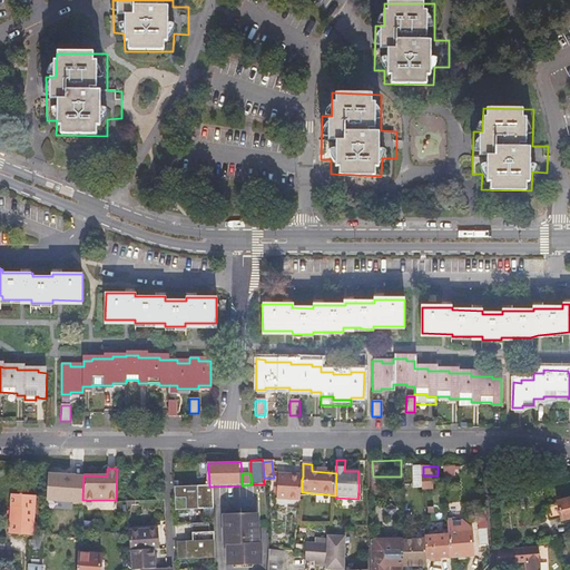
[(301,501),(302,492),(302,480),(303,477),(284,475),(284,481),(278,480),(278,482),(277,500),(301,501)]
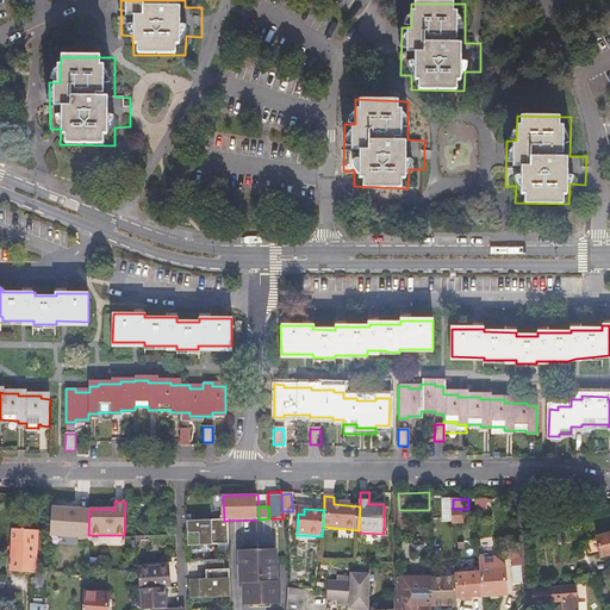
[(32,573),(36,531),(14,530),(12,568),(17,568),(17,573),(32,573)]
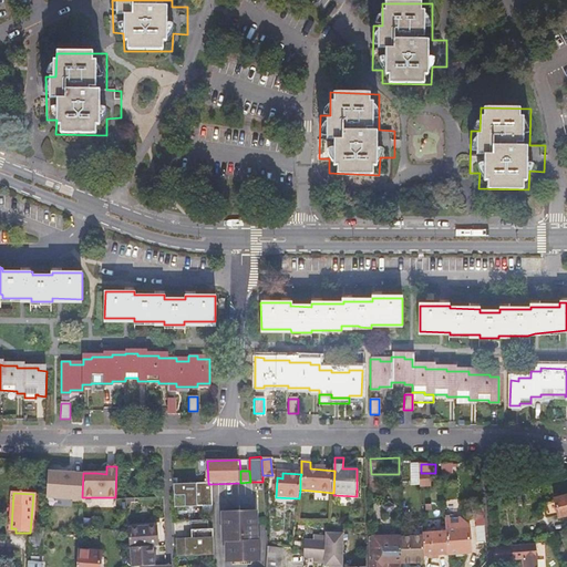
[(542,505),(545,519),(559,516),(560,518),(566,516),(566,496),(556,500),(557,502),(542,505)]
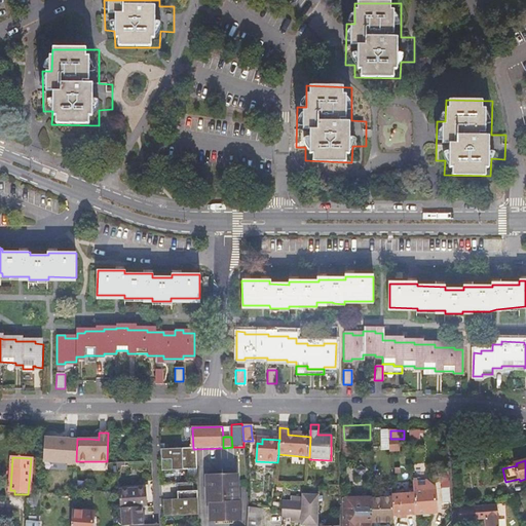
[(240,512),(240,503),(236,503),(236,491),(236,476),(208,477),(209,504),(211,504),(212,523),(237,523),(237,512),(240,512)]
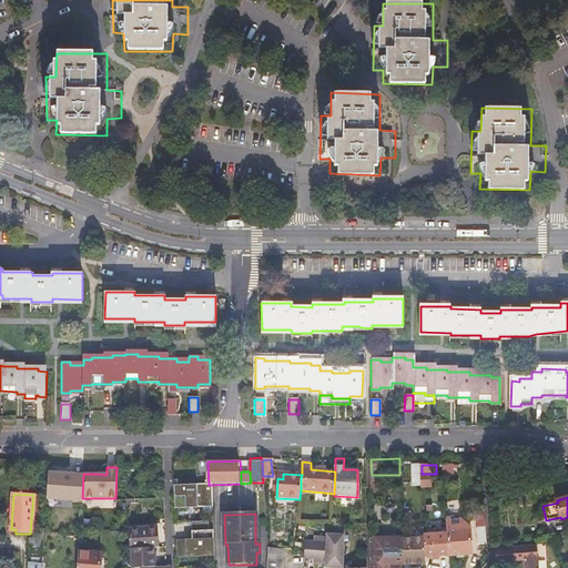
[(214,528),(192,528),(192,537),(178,537),(178,556),(215,555),(214,528)]
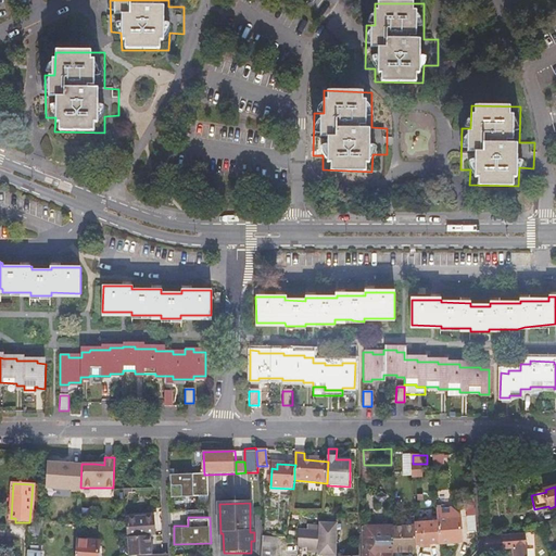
[(478,532),(477,517),(467,517),(468,533),(478,532)]
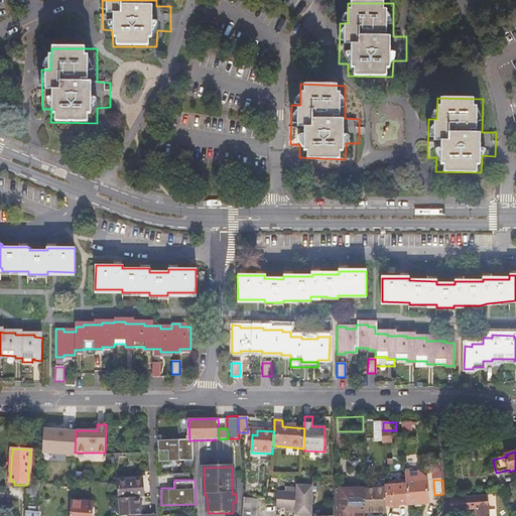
[(406,484),(407,504),(414,504),(421,503),(428,503),(426,481),(406,482),(406,484)]
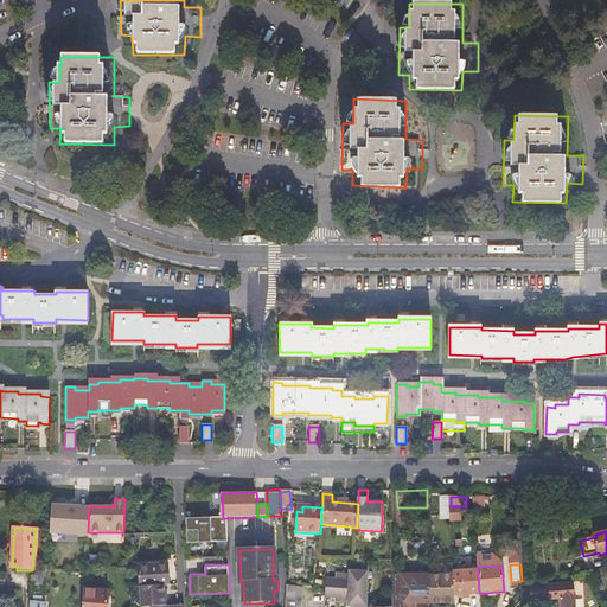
[(138,569),(139,587),(163,587),(170,586),(167,567),(138,569)]
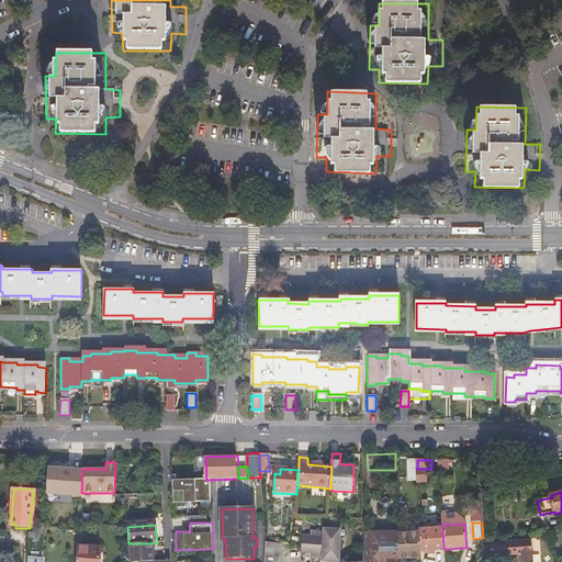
[(444,549),(442,527),(420,528),(420,529),(422,550),(444,549)]
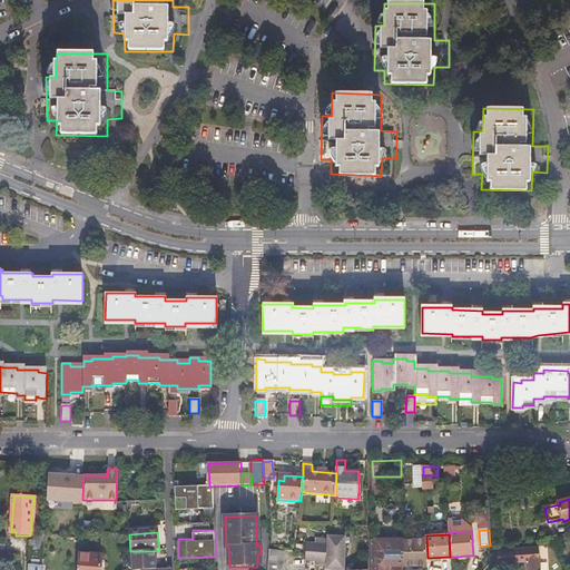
[(42,560),(45,537),(38,536),(38,542),(30,541),(29,559),(42,560)]
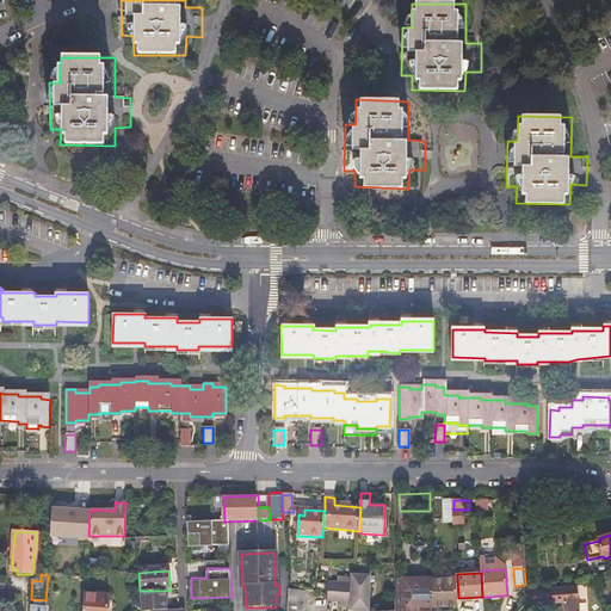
[(338,608),(350,608),(350,610),(369,610),(370,576),(351,575),(351,579),(339,578),(338,608)]
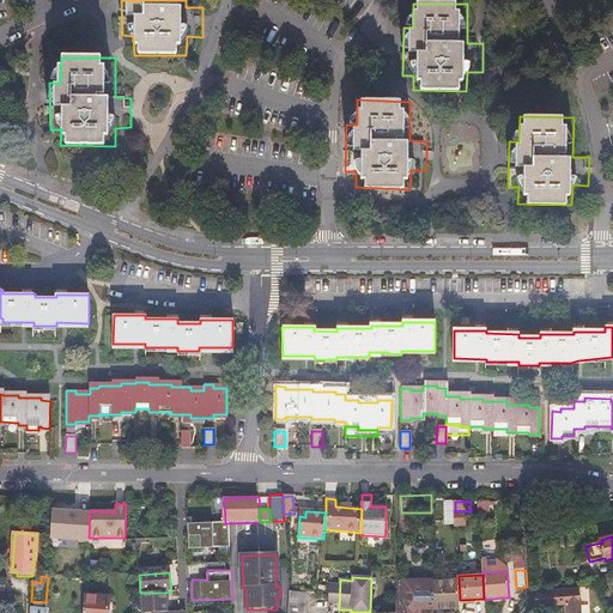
[(435,578),(435,583),(435,612),(460,611),(460,600),(459,577),(435,578)]
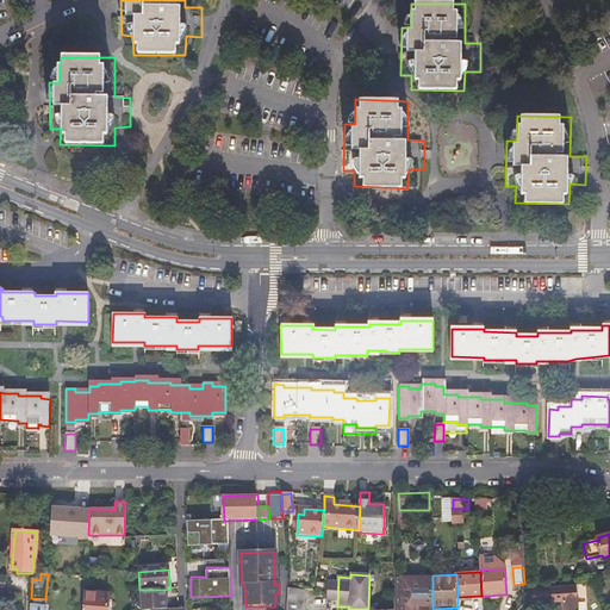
[(431,609),(433,609),(433,580),(398,580),(398,609),(431,609)]
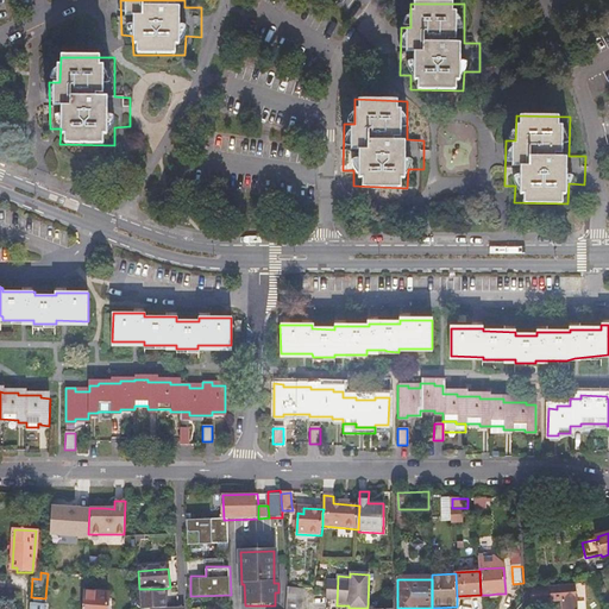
[(579,608),(579,598),(577,598),(576,584),(531,588),(532,602),(529,603),(550,602),(560,602),(560,606),(560,608),(579,608)]
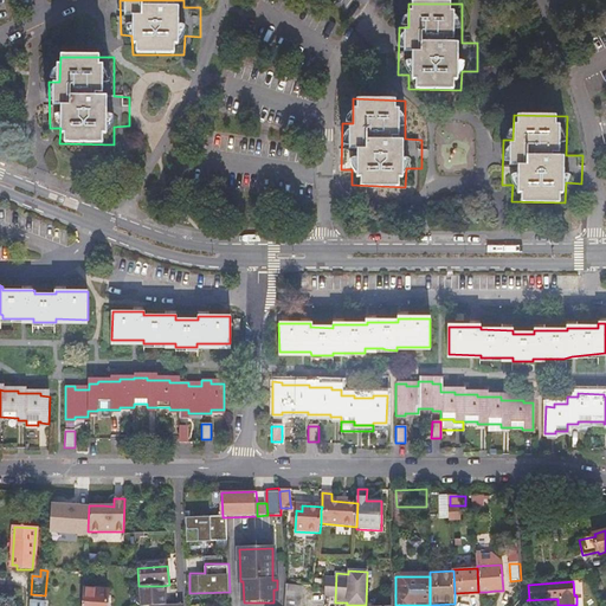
[(163,605),(162,586),(139,586),(140,605),(163,605)]
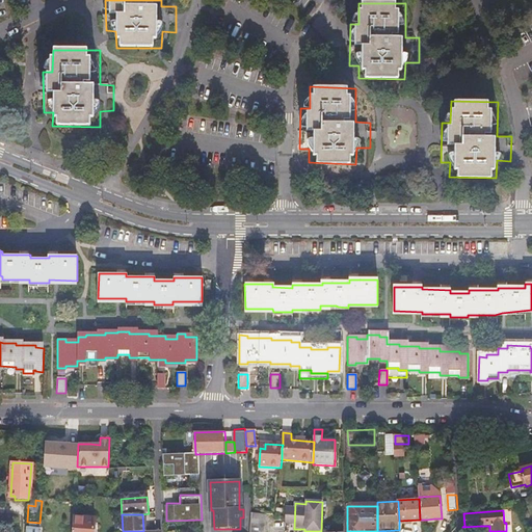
[(266,531),(268,522),(251,519),(249,531),(266,531)]
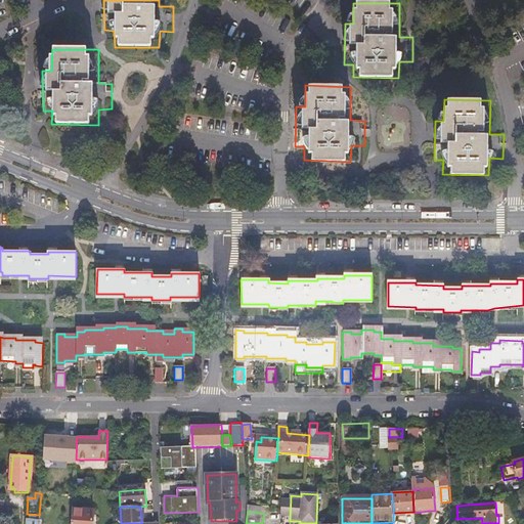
[(72,523),(93,523),(94,513),(73,512),(72,523)]
